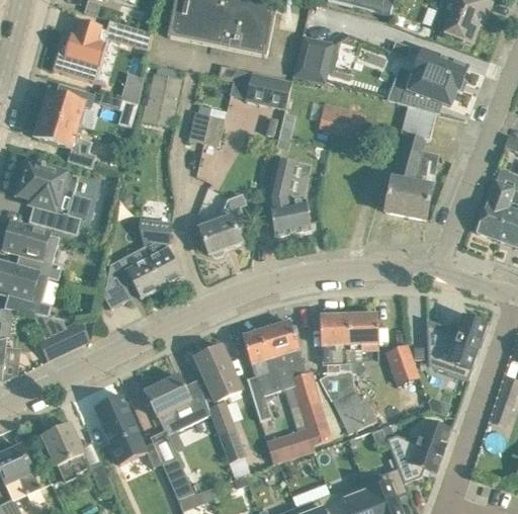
[(88,0),(84,12),(89,13),(92,1),(90,0),(88,0)]
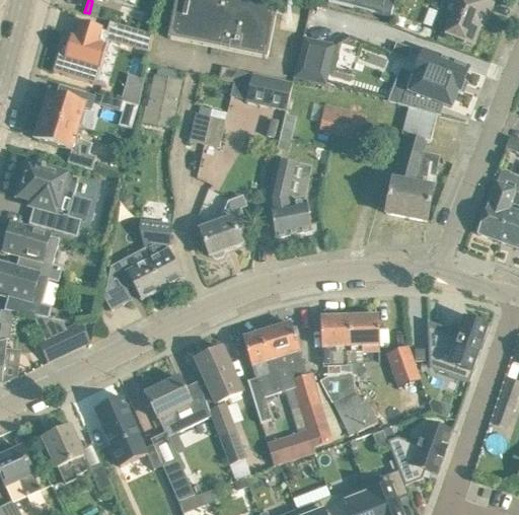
[(266,56),(276,7),(241,0),(175,0),(168,35),(266,56)]
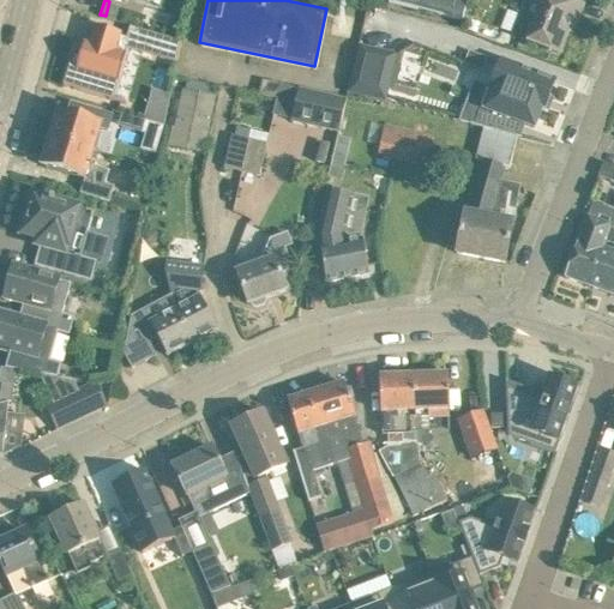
[(396,0),(462,17),(465,0),(396,0)]
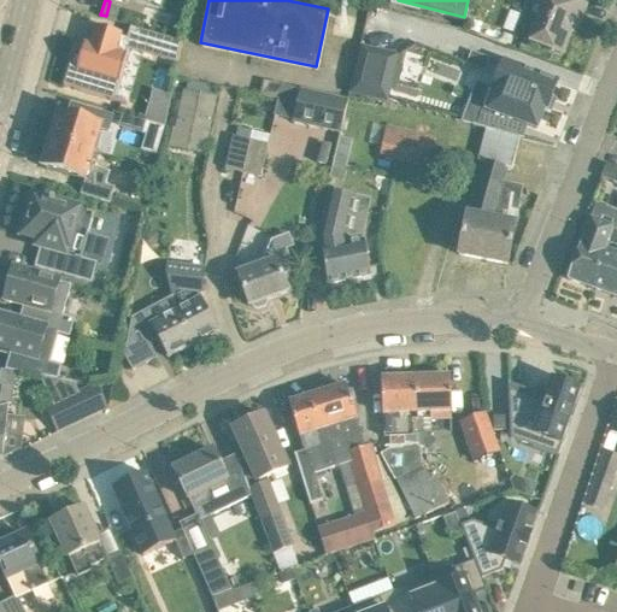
[(515,33),(538,41),(560,49),(573,15),(580,17),(586,0),(527,0),(515,33)]
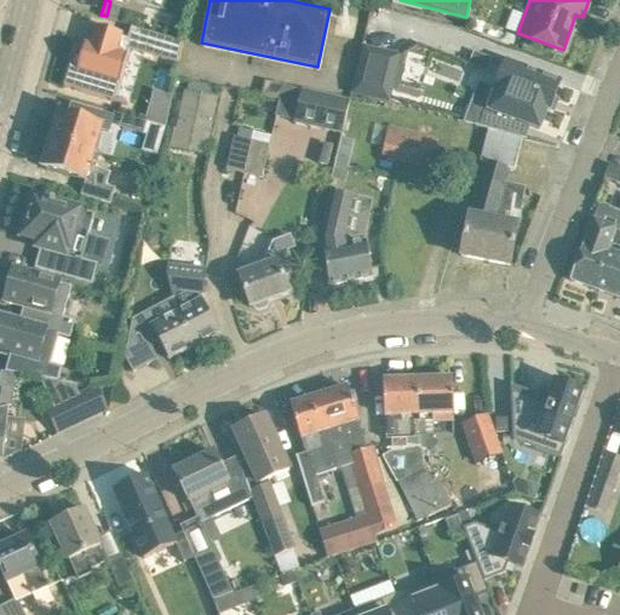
[(95,22),(93,23),(95,24),(90,40),(85,40),(86,39),(85,39),(80,53),(74,51),(73,50),(63,82),(126,102),(132,82),(119,79),(127,51),(126,51),(127,46),(178,62),(182,39),(130,23),(127,34),(122,32),(122,30),(95,22)]
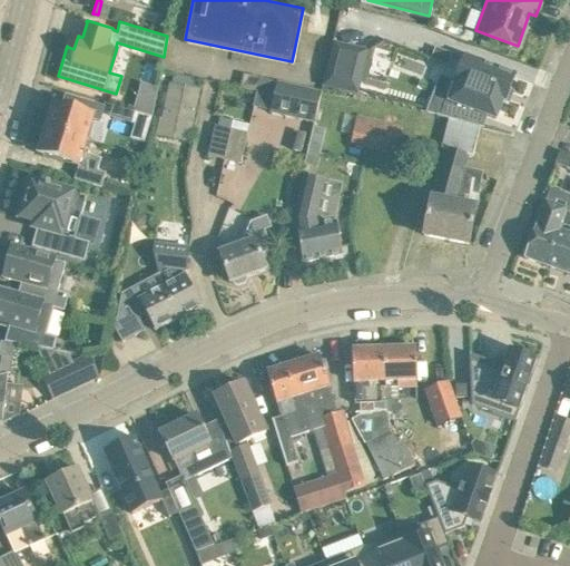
[(333,39),(323,83),(357,90),(367,47),(333,39)]
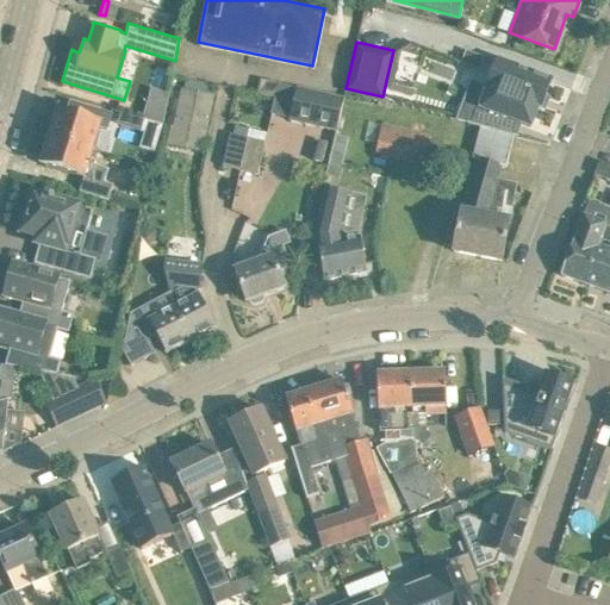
[(466,47),(461,61),(479,67),(485,54),(466,47)]
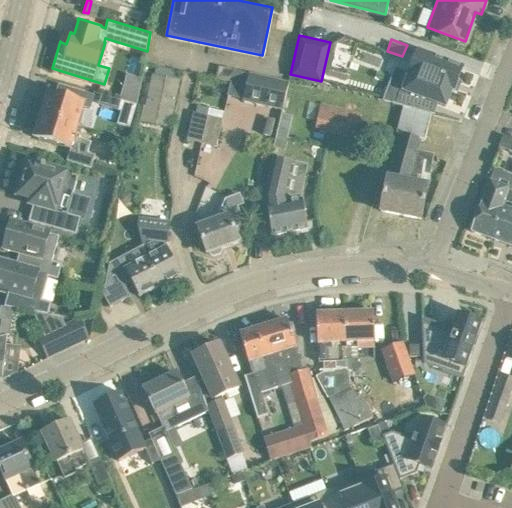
[(392,100),(392,101),(404,105),(430,112),(431,112),(432,112),(434,113),(434,112),(432,111),(436,100),(444,103),(450,86),(454,87),(462,65),(417,49),(409,71),(410,72),(405,88),(400,86),(395,101),(392,100)]
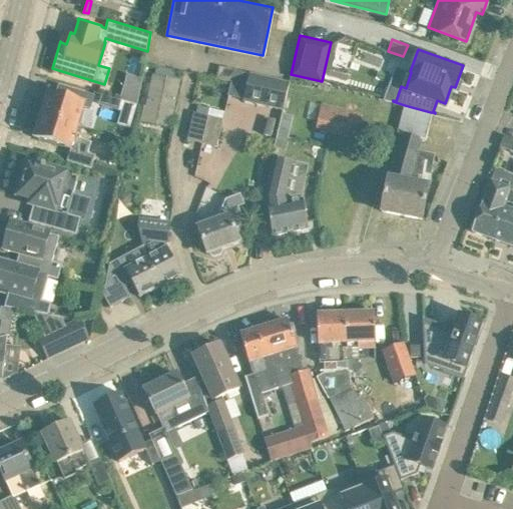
[(142,104),(139,118),(169,124),(179,78),(177,77),(179,68),(156,63),(154,72),(152,72),(145,103),(143,103),(142,104)]
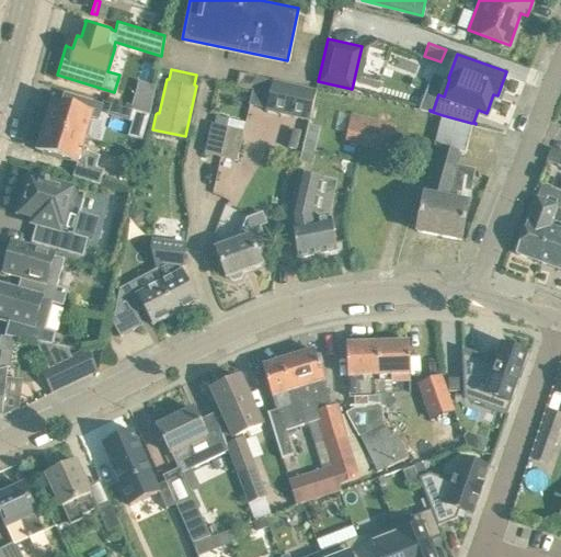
[(237,83),(253,87),(256,74),(240,69),(237,83)]
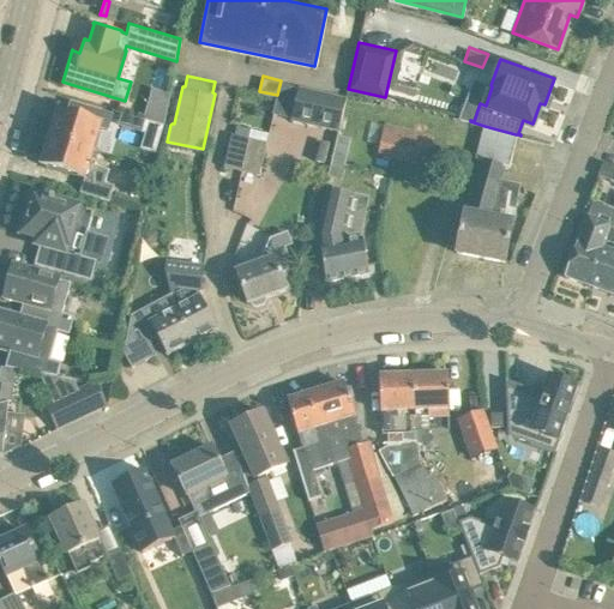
[(347,97),(300,86),(293,119),(338,130),(347,97)]
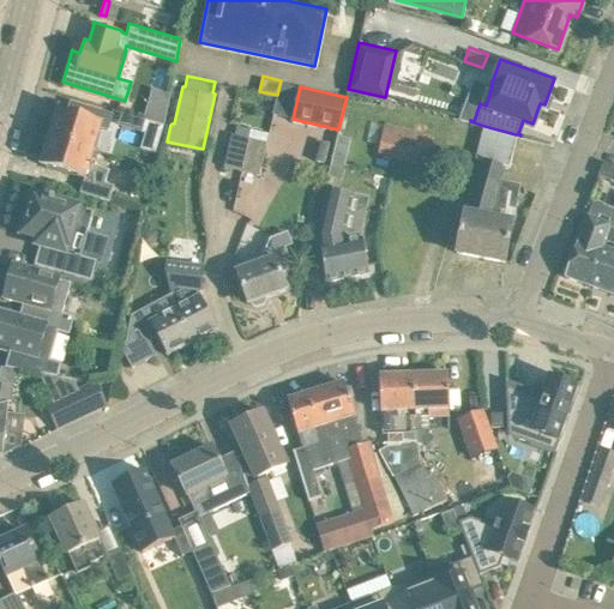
[(58,107),(49,134),(92,148),(100,124),(107,127),(112,112),(71,100),(67,110),(58,107)]
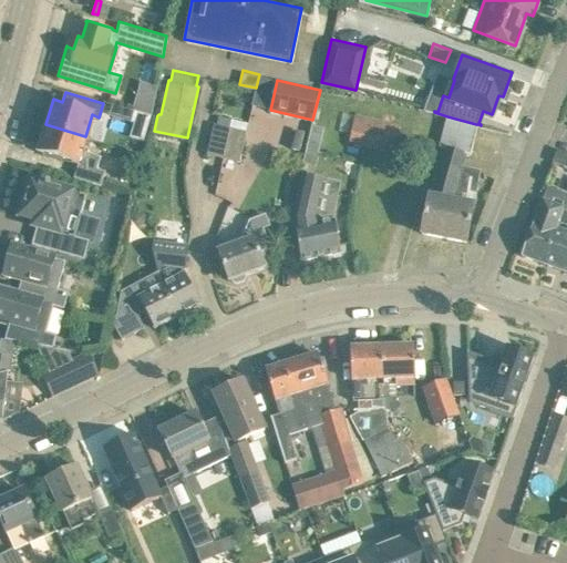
[(137,93),(133,108),(151,113),(154,99),(137,93)]
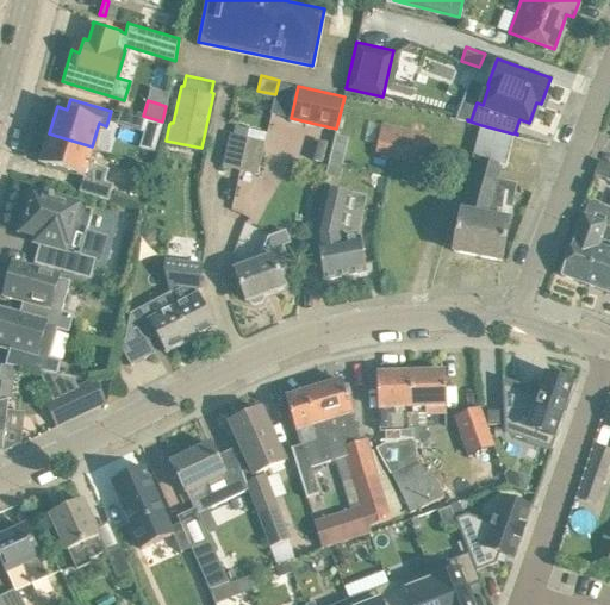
[(119,110),(122,111),(118,120),(139,128),(143,116),(120,108),(119,110)]
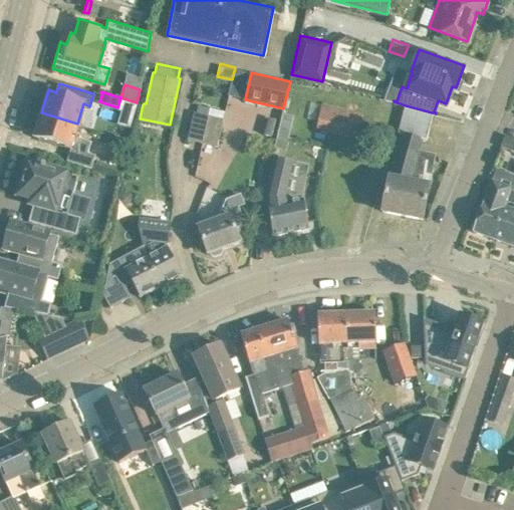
[(316,125),(356,136),(362,110),(322,100),(316,125)]
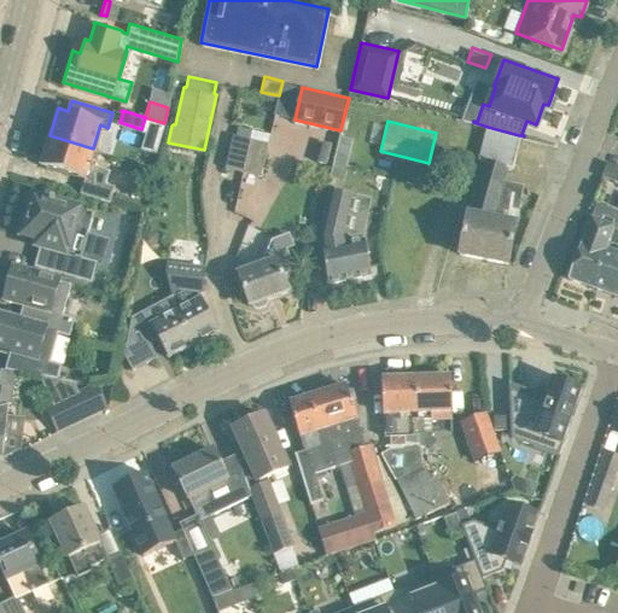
[(488,127),(479,157),(481,157),(485,158),(507,164),(513,167),(514,167),(522,135),(520,135),(519,135),(488,127)]
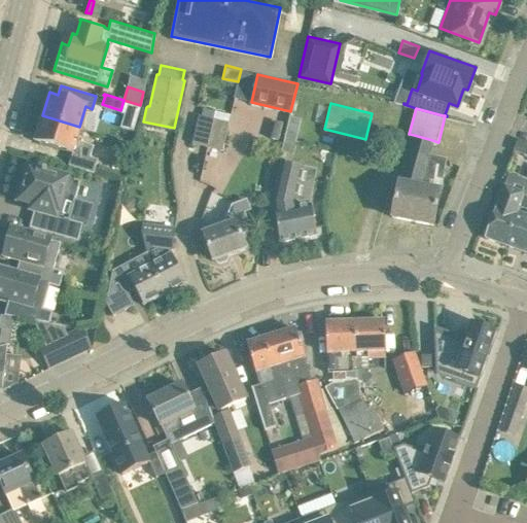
[(207,144),(213,116),(199,113),(191,141),(207,144)]
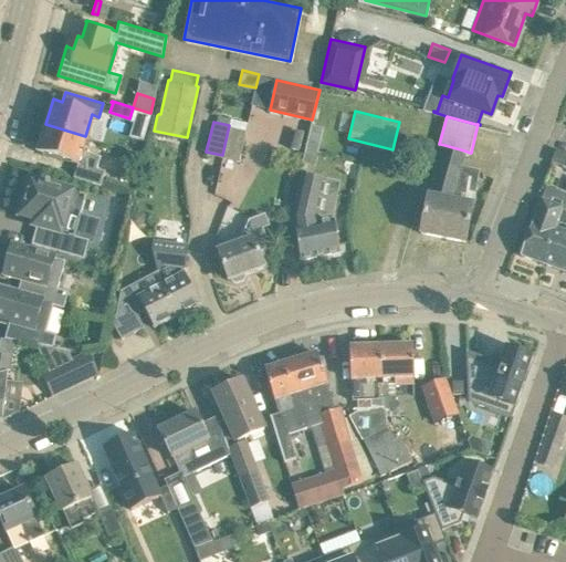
[(100,184),(105,168),(96,166),(101,154),(82,148),(85,136),(45,124),(38,149),(77,162),(73,176),(100,184)]
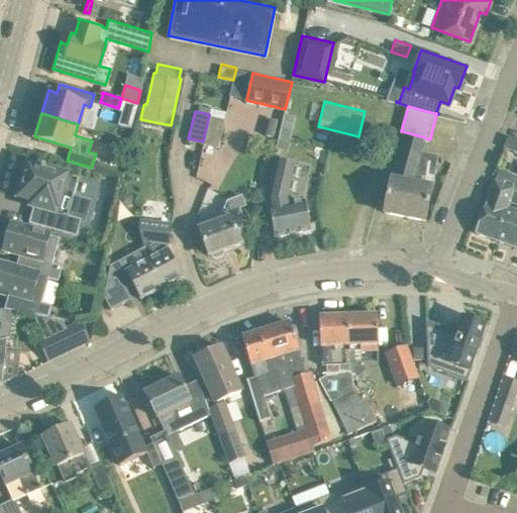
[(284,113),(280,133),(292,136),(296,115),(284,113)]
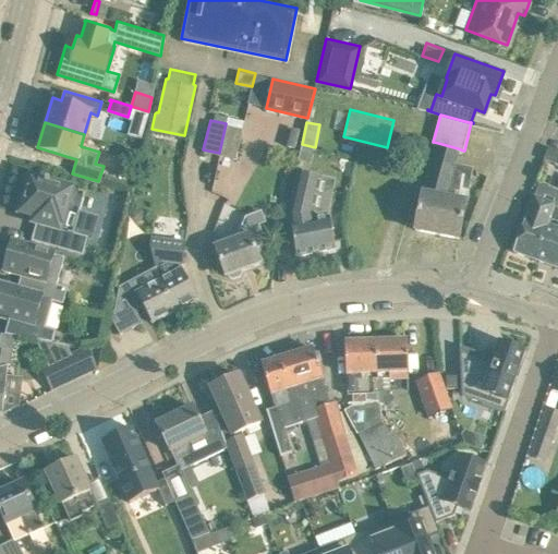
[(242,128),(226,123),(219,153),(235,157),(242,128)]
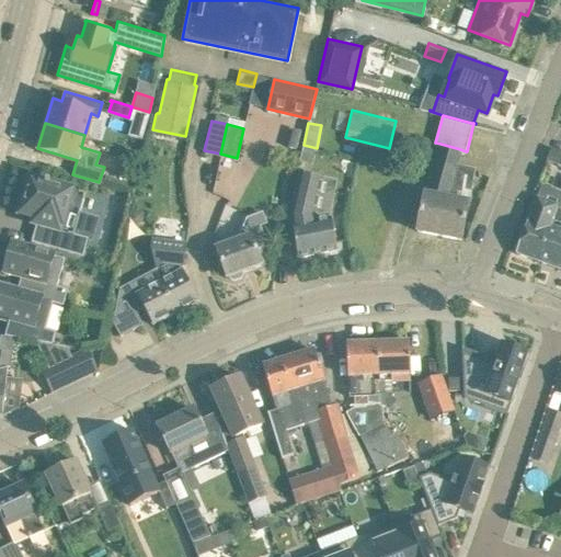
[(457,162),(460,149),(441,144),(425,194),(423,193),(416,228),(461,237),(474,167),(457,162)]
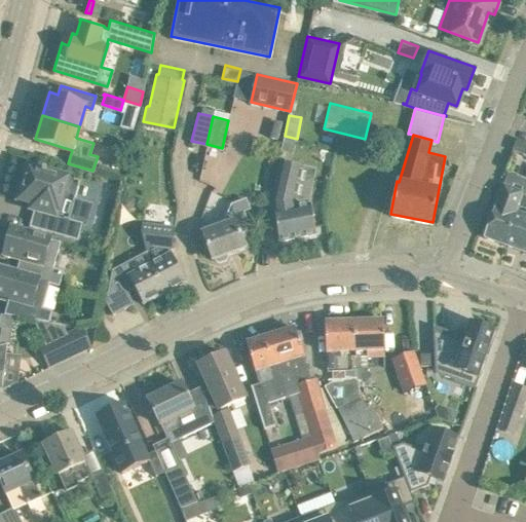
[(525,139),(516,136),(512,148),(525,152),(525,139)]
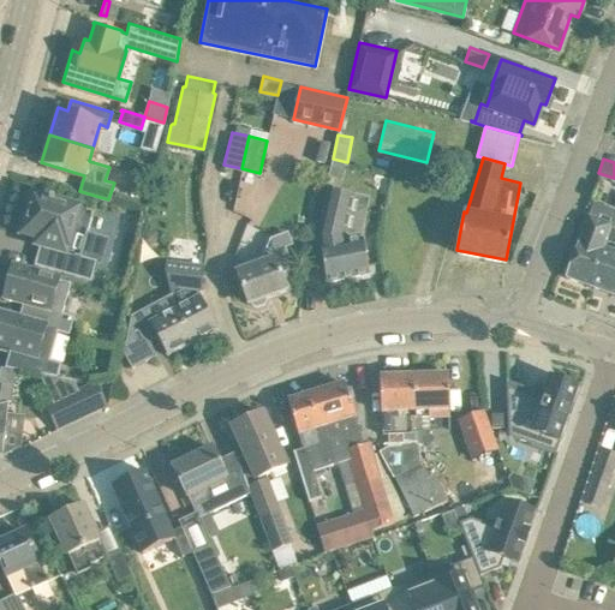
[(317,233),(327,280),(369,271),(362,235),(344,239),(342,233),(352,192),(327,186),(317,233)]
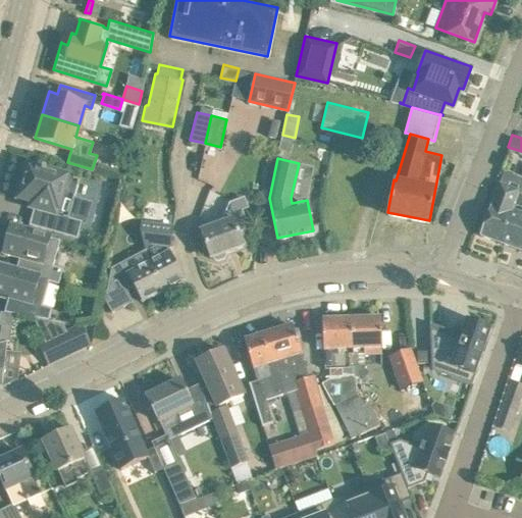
[(43,167),(28,163),(22,185),(21,185),(20,186),(21,186),(18,197),(32,200),(30,206),(34,207),(29,223),(76,237),(82,219),(68,215),(80,177),(46,168),(46,167),(43,166),(43,167)]
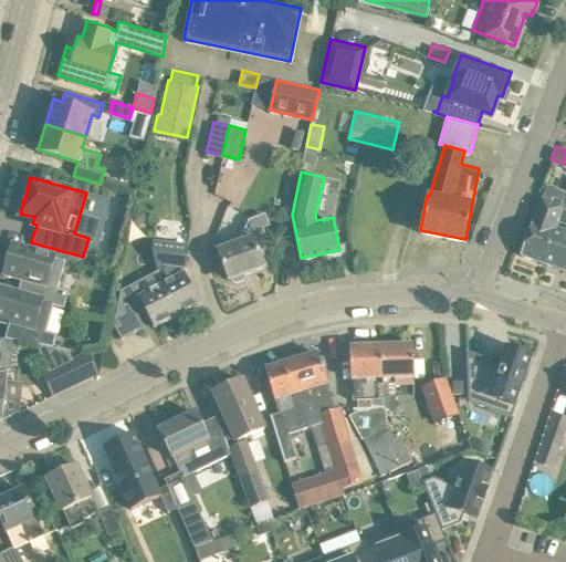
[(541,260),(555,222),(563,204),(541,196),(521,252),(541,260)]
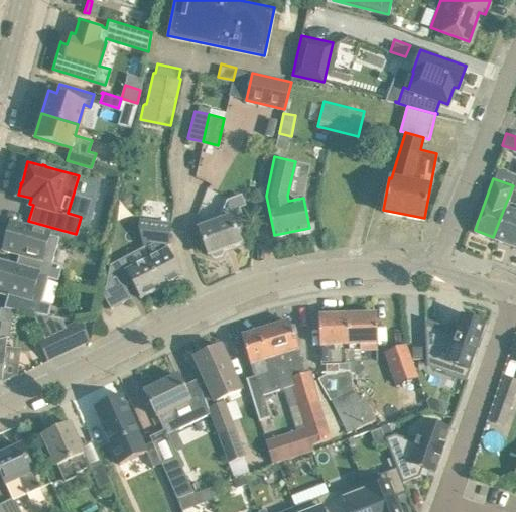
[(223,248),(241,241),(235,226),(240,224),(242,215),(239,206),(245,203),(241,194),(227,199),(220,216),(220,218),(198,226),(208,253),(211,252),(212,254),(215,255),(222,253),(223,249),(223,248)]
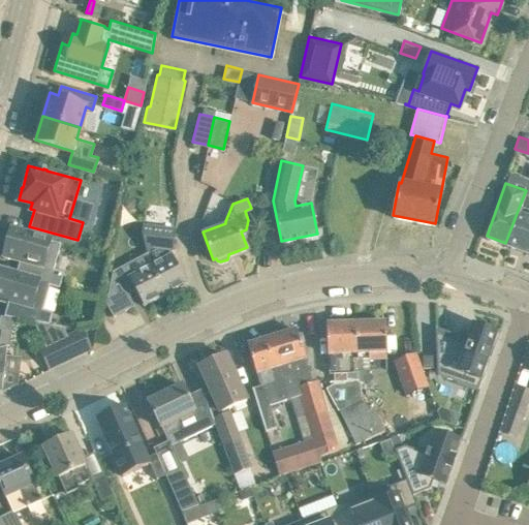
[(144,220),(145,201),(124,199),(123,219),(144,220)]
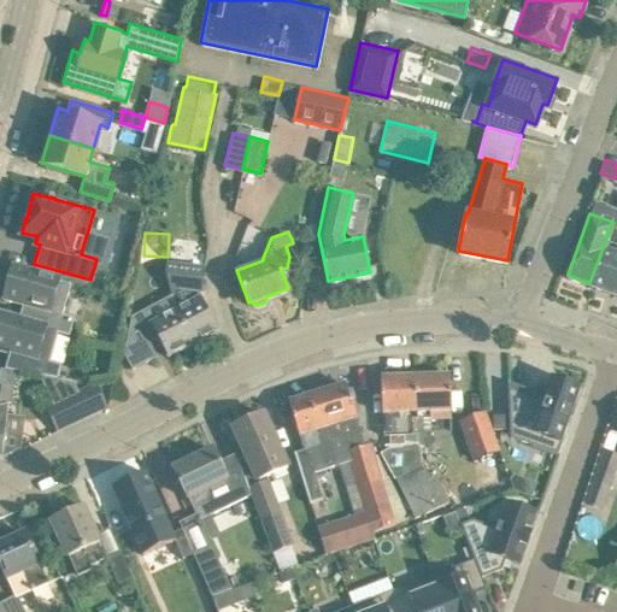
[(616,246),(605,242),(589,283),(616,293),(616,246)]
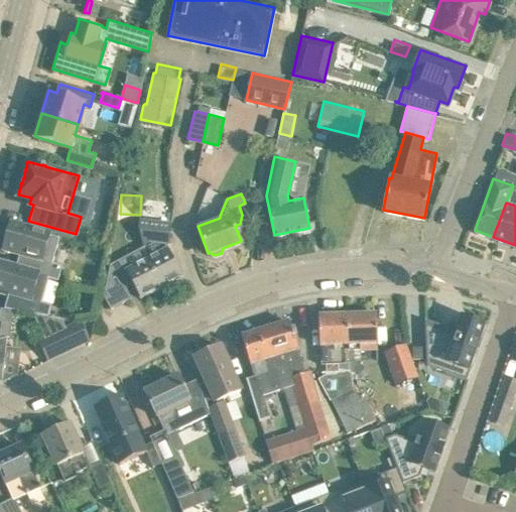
[(147,256),(146,256),(161,285),(182,274),(167,246),(169,223),(140,221),(139,226),(147,256)]
